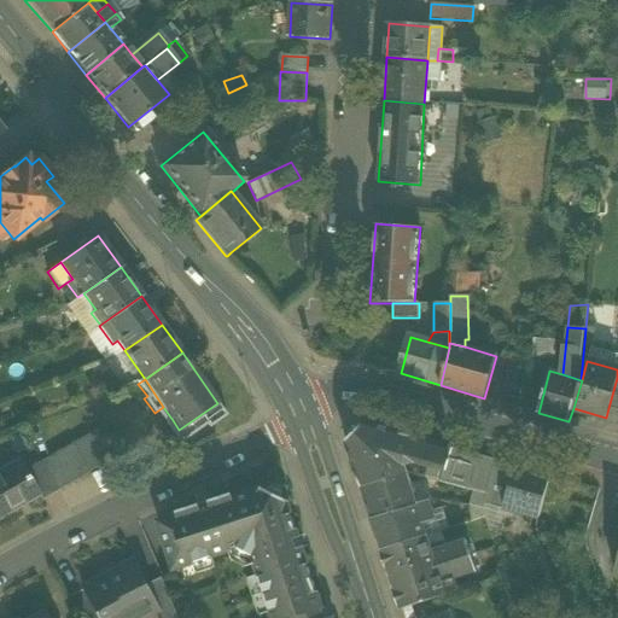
[(226,415),(217,403),(179,430),(173,420),(167,424),(180,443),(207,425),(209,427),(226,415)]
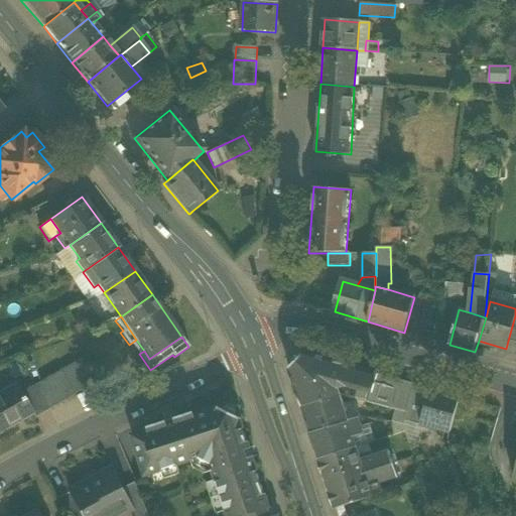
[(289,369),(301,408),(340,396),(338,389),(347,386),(371,393),(372,393),(377,375),(303,354),(289,369)]
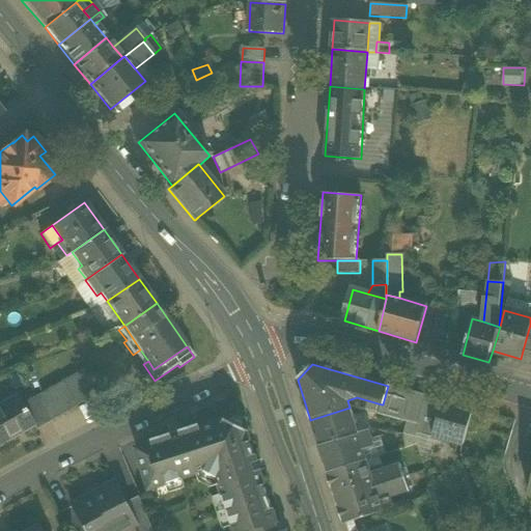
[(83,370),(40,394),(50,421),(96,394),(83,370)]
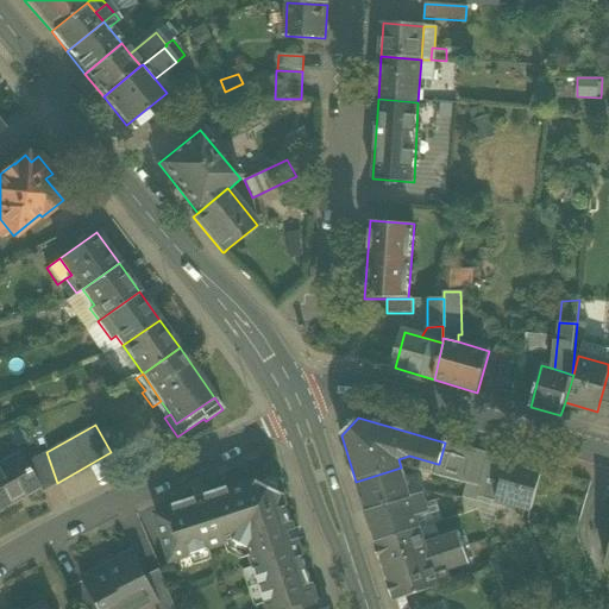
[(437,471),(463,477),(470,449),(445,443),(439,464),(438,464),(437,471)]
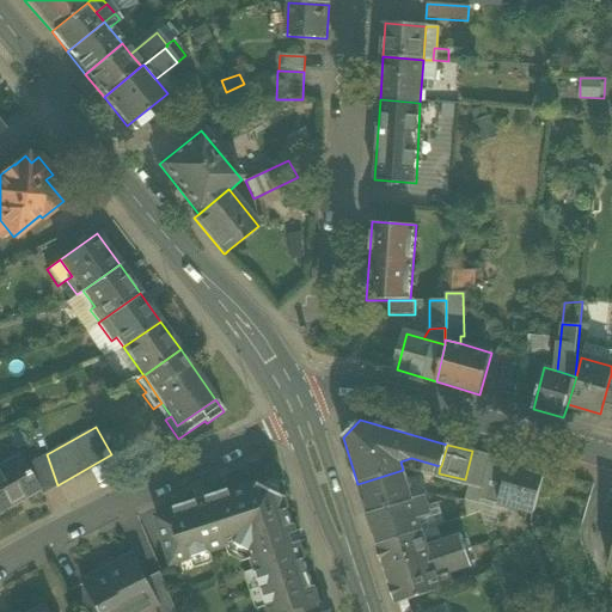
[(464,484),(482,489),(491,457),(472,451),(465,479),(464,484)]
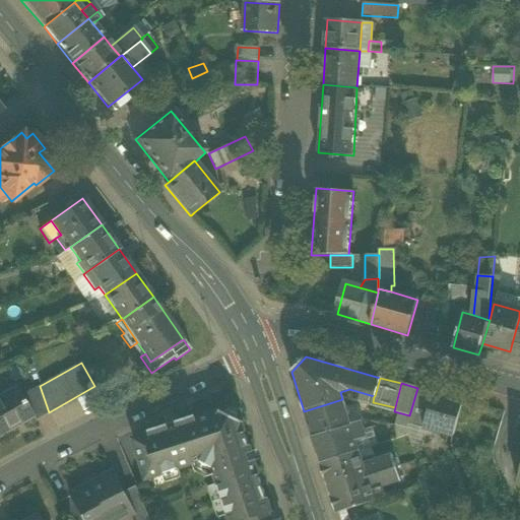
[(35,420),(49,412),(40,386),(21,397),(34,417),(33,418),(34,419),(34,418),(35,420)]
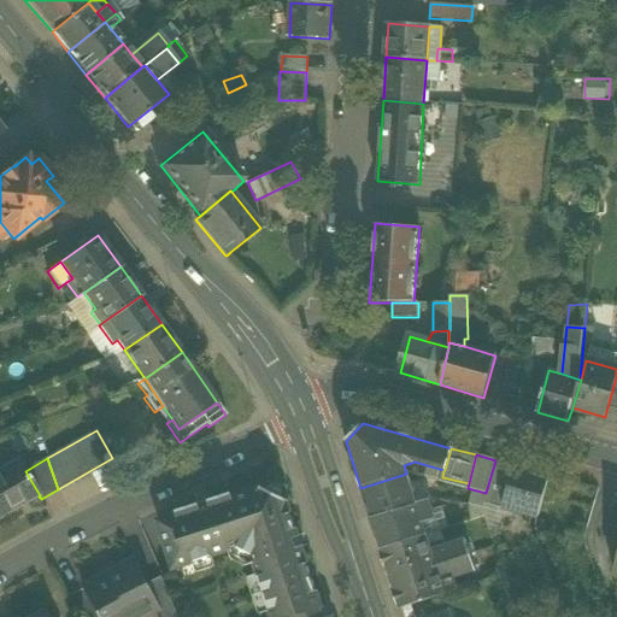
[(19,460),(0,471),(0,517),(13,511),(11,506),(36,493),(39,497),(40,495),(25,471),(19,460)]
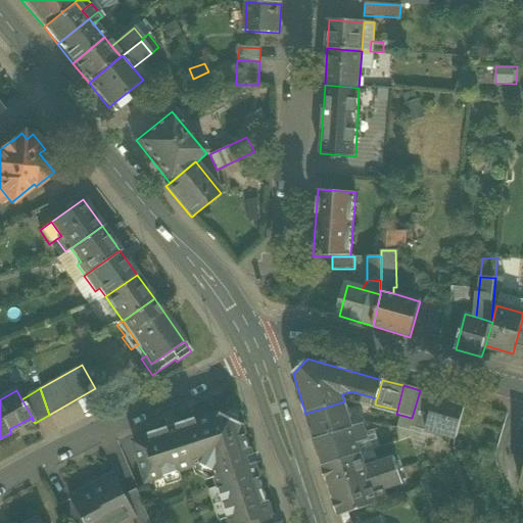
[(420,390),(412,418),(410,426),(426,430),(436,394),(420,390)]
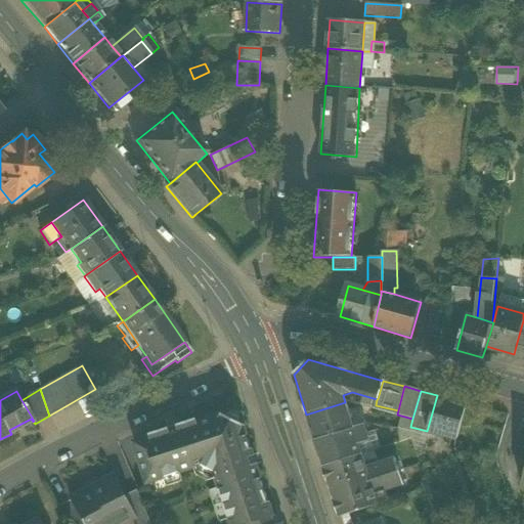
[(427,431),(456,439),(467,404),(437,395),(427,431)]
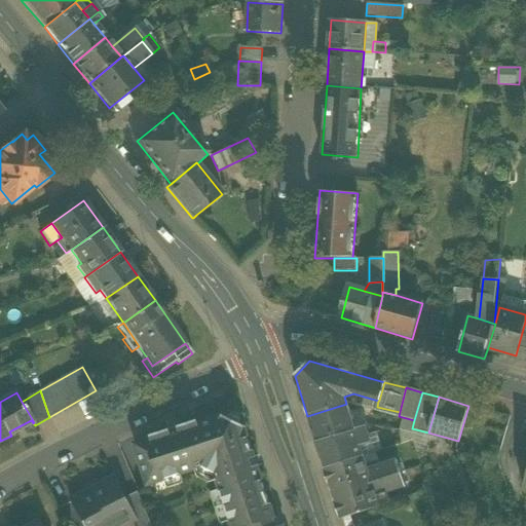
[(307,416),(316,442),(355,429),(346,404),(307,416)]
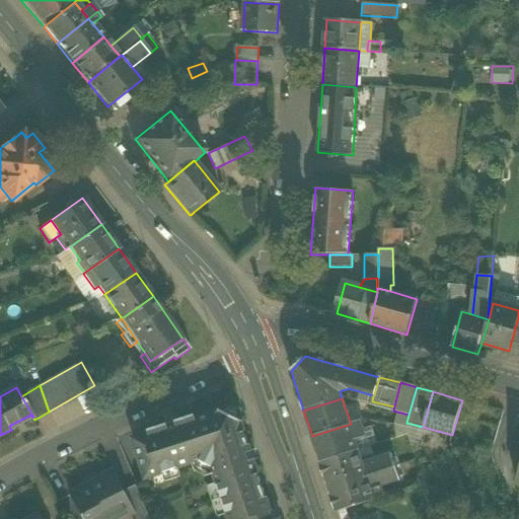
[(279,518),(276,518),(271,518),(269,513),(271,512),(253,460),(248,462),(245,454),(250,452),(241,423),(242,421),(219,410),(219,412),(196,419),(195,415),(175,421),(176,425),(168,428),(167,424),(148,430),(149,434),(134,439),(146,478),(200,460),(212,466),(229,518),(279,518)]
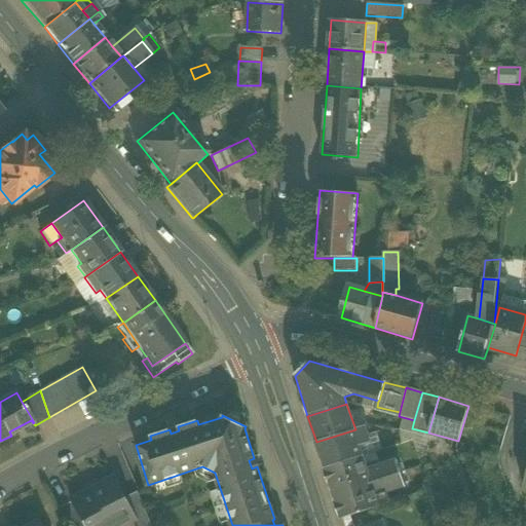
[(9,431),(11,436),(33,423),(31,420),(9,431)]
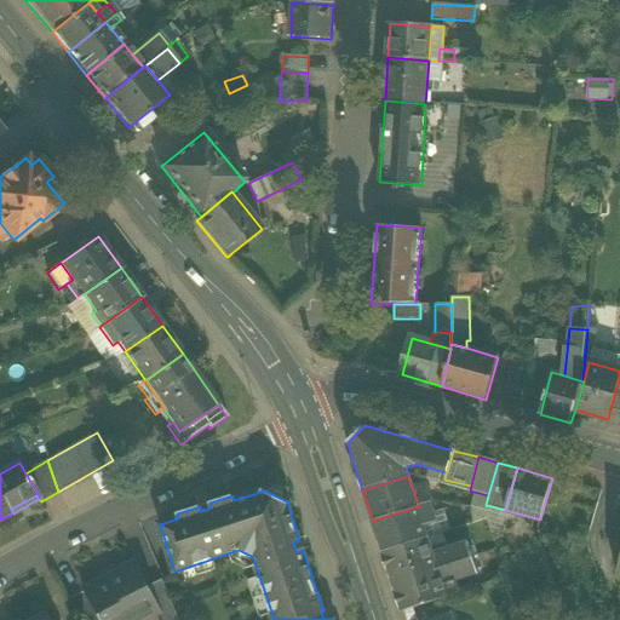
[(431,503),(419,506),(425,526),(437,522),(431,503)]
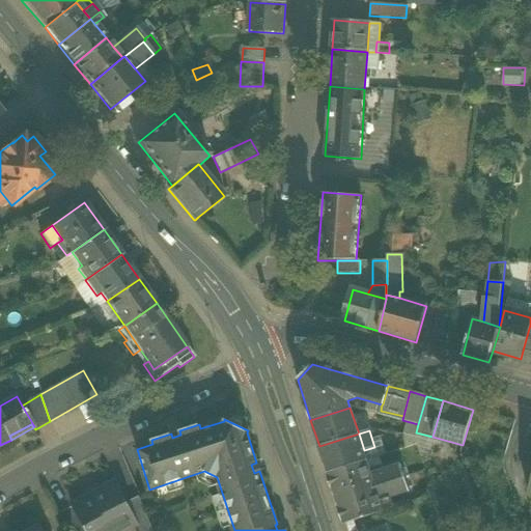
[(319,446),(328,473),(367,460),(364,450),(359,434),(319,446)]
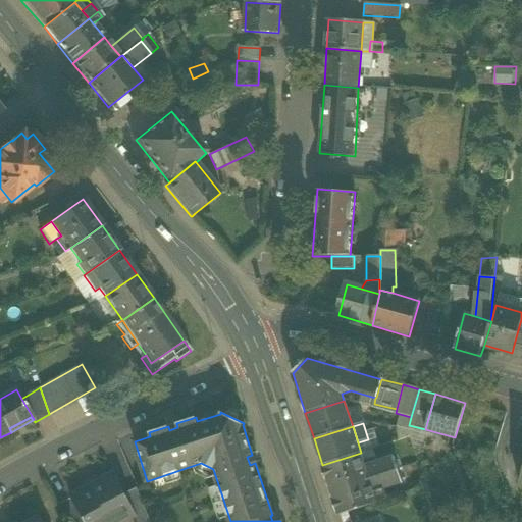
[(361,453),(365,466),(376,463),(372,450),(361,453)]
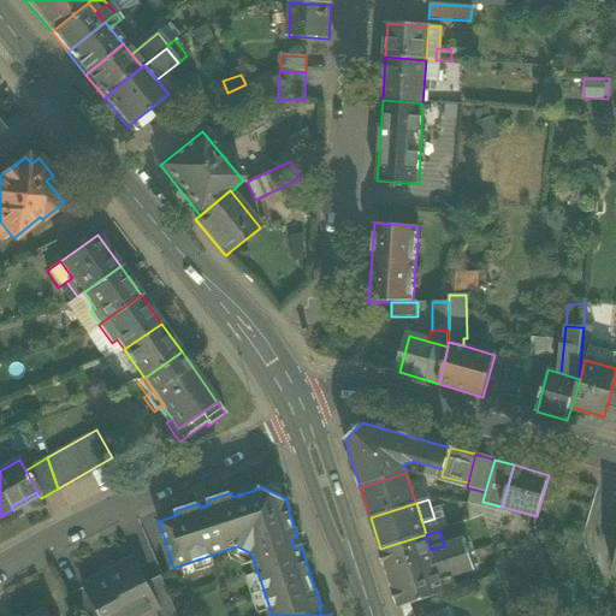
[(380,549),(391,580),(436,566),(431,550),(426,534),(380,549)]
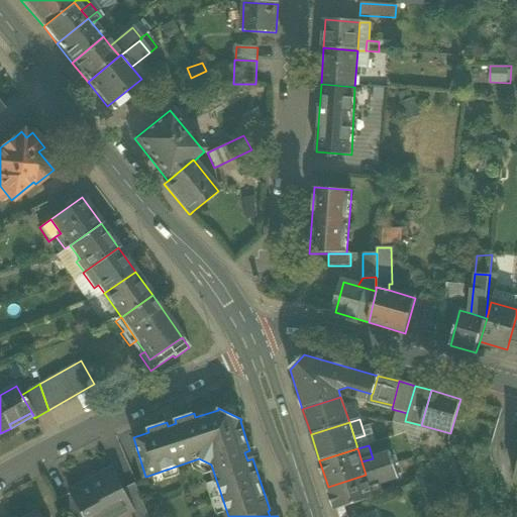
[(390,452),(373,458),(362,461),(366,475),(395,466),(390,452)]
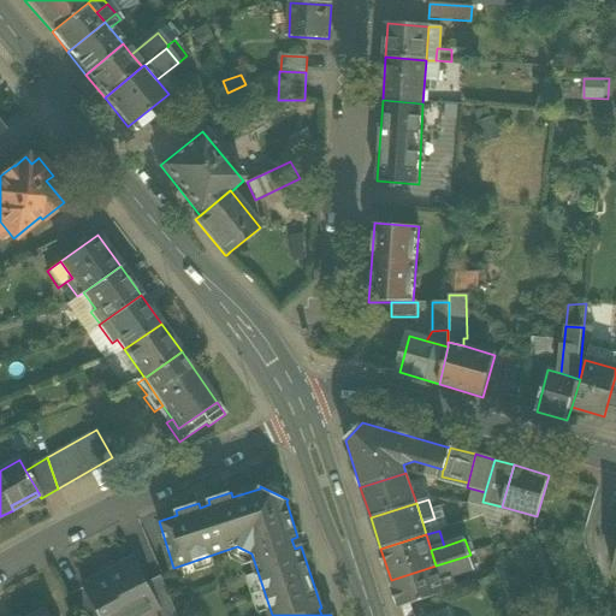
[(471,555),(436,566),(442,581),(475,570),(471,555)]
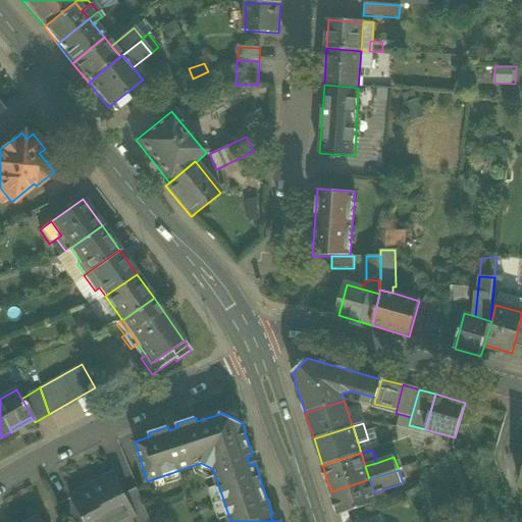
[(83,521),(120,521),(134,516),(135,515),(124,494),(114,475),(97,483),(96,482),(83,488),(84,490),(69,498),(81,521),(83,521)]
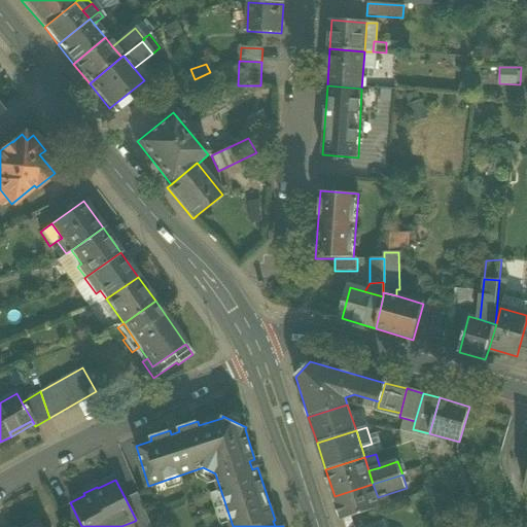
[(378,497),(373,484),(335,496),(342,520),(381,507),(378,497)]
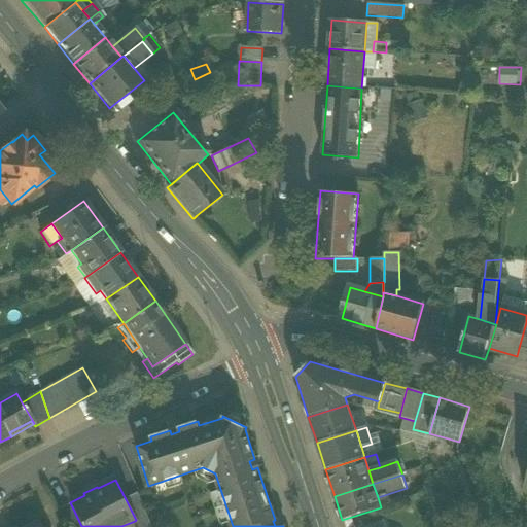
[(135,521),(137,526),(151,526),(138,493),(126,499),(136,520),(135,521)]
